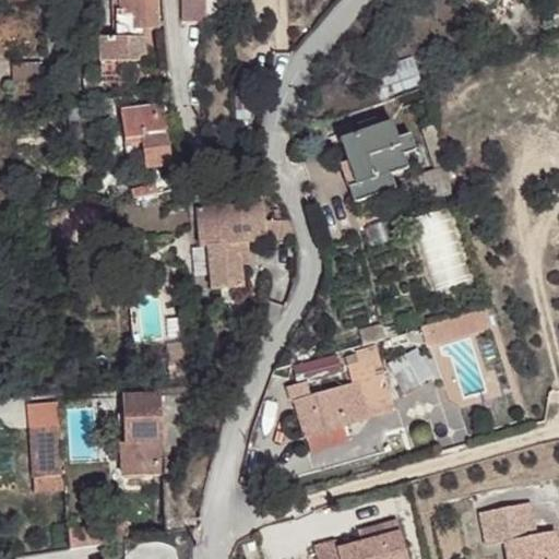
[(158,28),(157,0),(114,0),(116,39),(100,40),(100,62),(125,61),(138,61),(138,56),(145,55),(144,37),(147,37),(147,28),(158,28)]
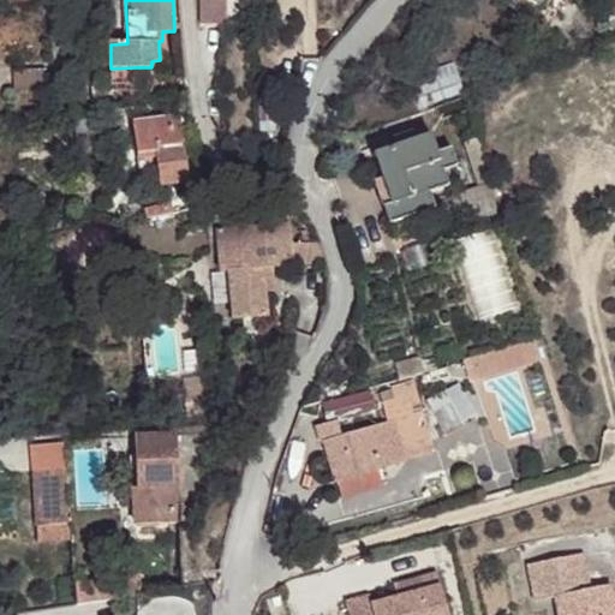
[(224,0),(199,0),(201,24),(225,24),(224,0)]
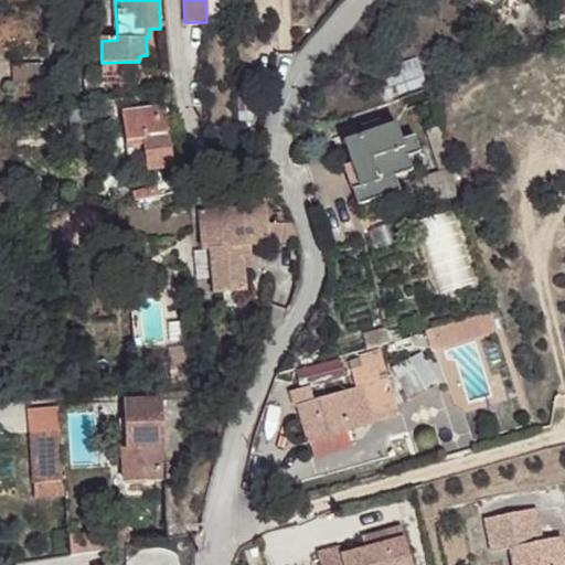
[(380,83),(385,98),(425,84),(416,59),(390,67),(394,77),(380,83)]
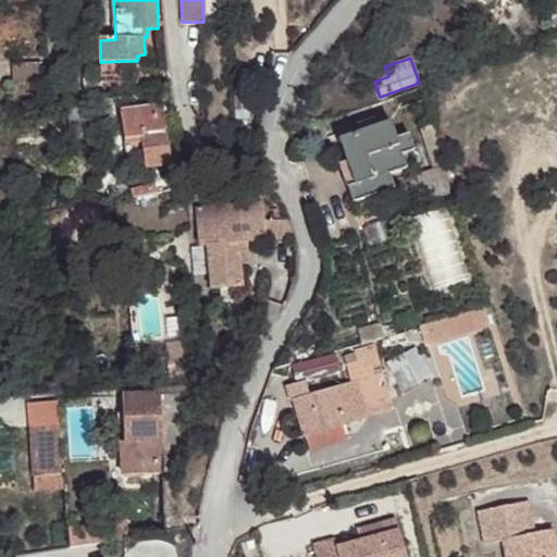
[(124,61),(100,62),(101,83),(125,82),(124,61)]
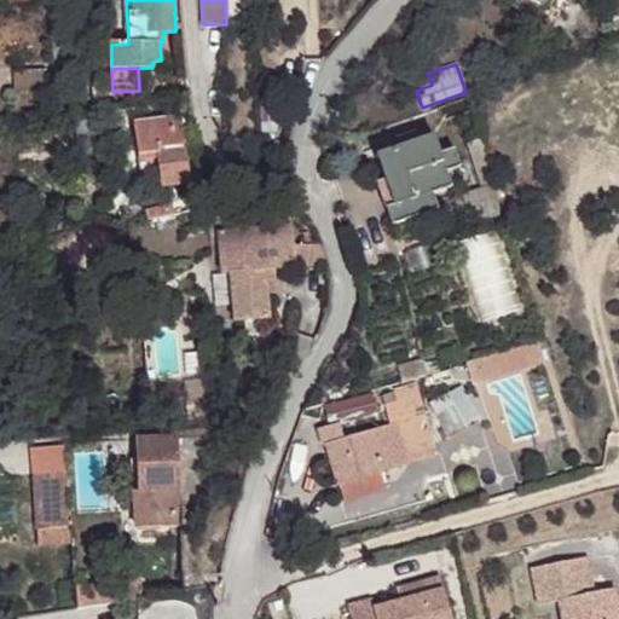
[(45,70),(15,71),(15,90),(46,88),(45,70)]
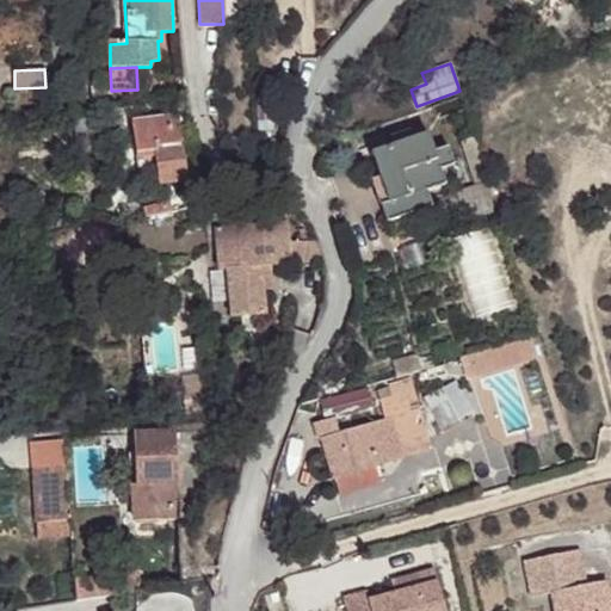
[(39,140),(51,139),(49,116),(38,117),(39,140)]
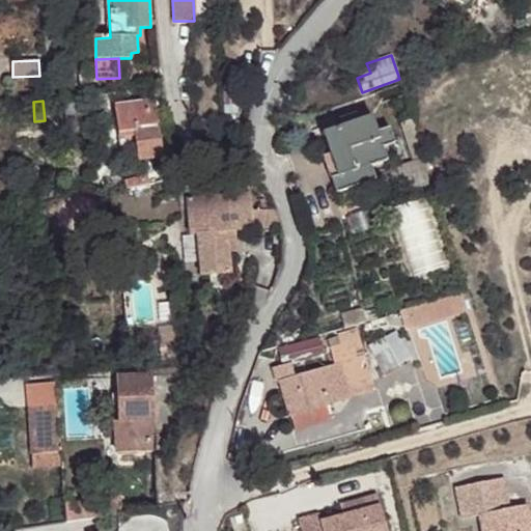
[(65,104),(67,129),(87,128),(85,102),(65,104)]
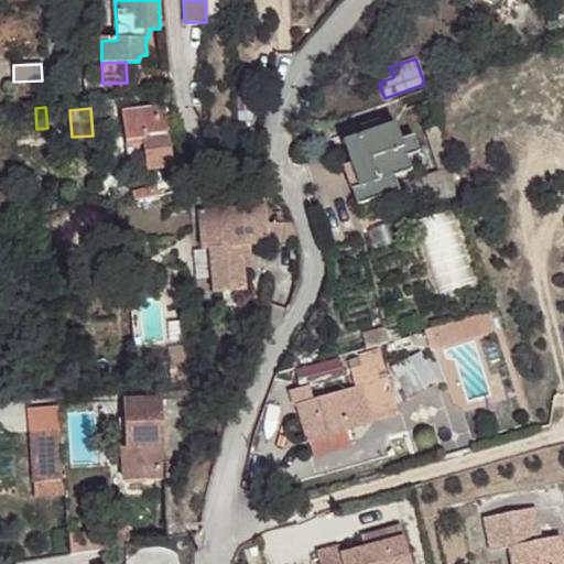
[(173,166),(165,108),(121,112),(128,162),(147,159),(149,170),(173,166)]
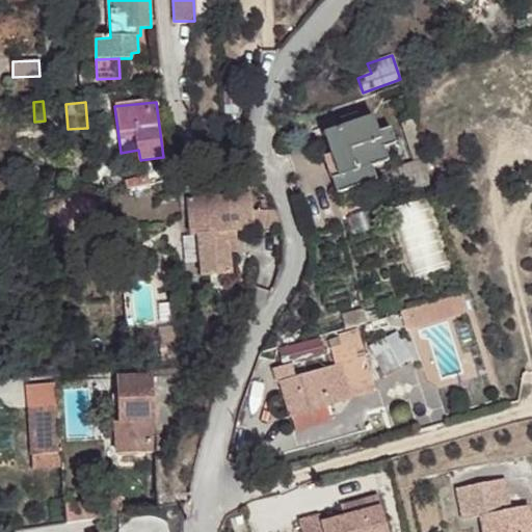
[(362,185),(376,180),(371,165),(388,160),(382,147),(394,142),(390,130),(378,133),(372,116),(357,122),(354,114),(340,120),(342,127),(324,133),(331,154),(343,185),(337,187),(343,205),(366,196),(362,185)]
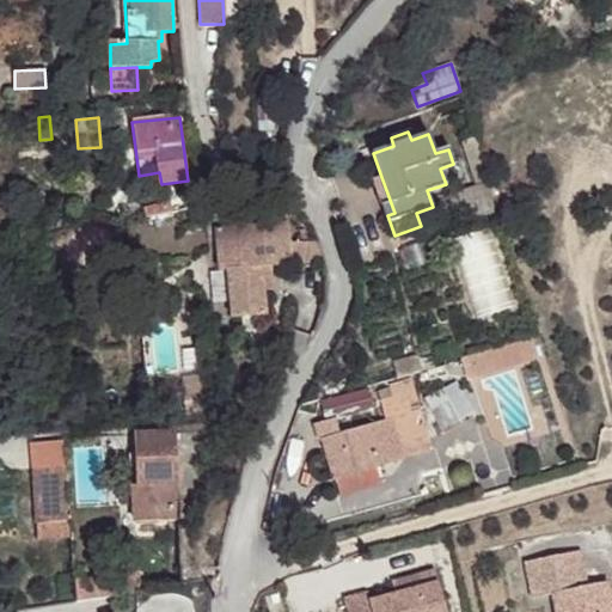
[(476,184),(490,179),(476,138),(461,141),(476,184)]
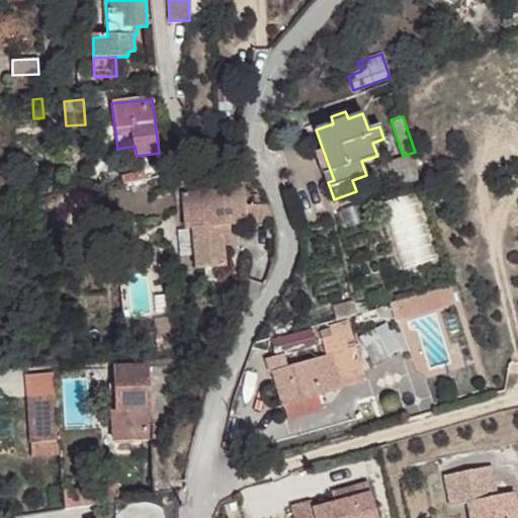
[(334,180),(323,150),(317,152),(328,182),(334,180)]
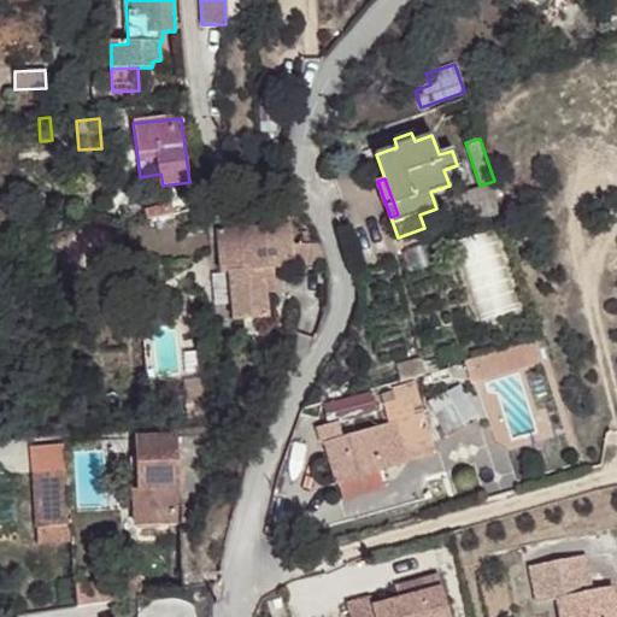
[(487,187),(454,197),(463,223),(495,213),(487,187)]
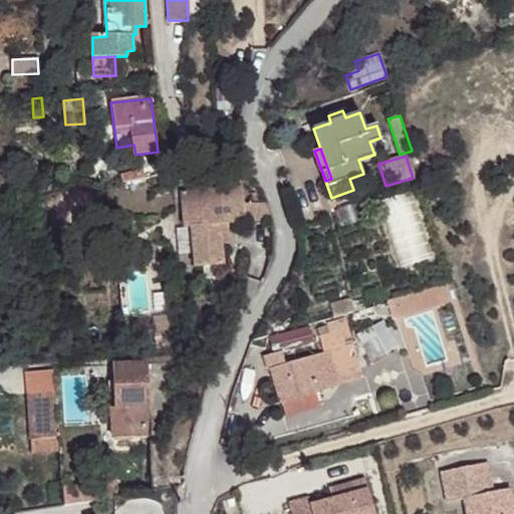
[(227,222),(272,220),(266,204),(264,204),(257,193),(252,194),(254,204),(244,203),(242,187),(232,188),(231,178),(225,178),(225,175),(202,177),(203,190),(182,192),(184,210),(190,209),(191,228),(195,268),(223,265),(220,231),(228,231),(227,222)]
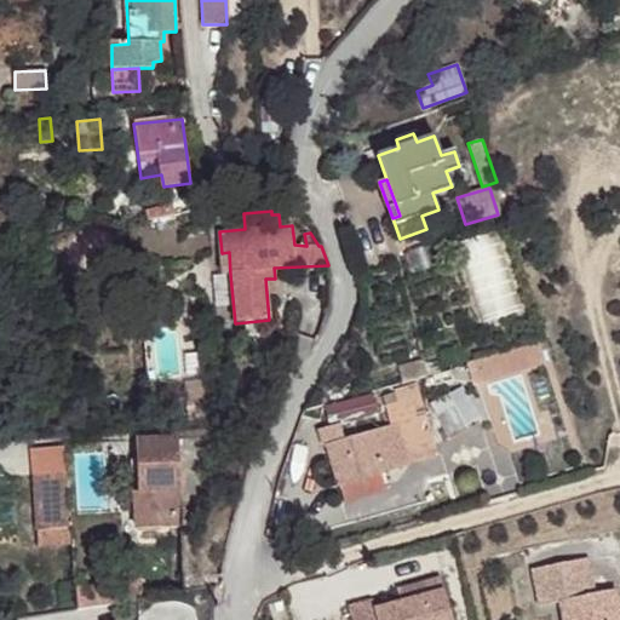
[(276,293),(275,279),(265,279),(267,294),(276,293)]
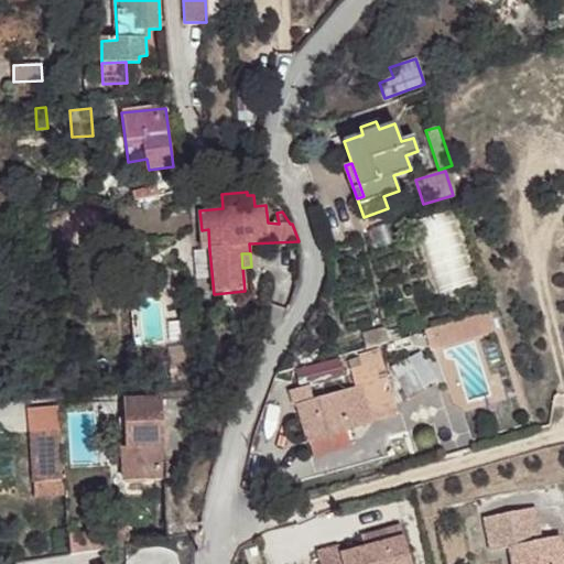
[(490,311),(424,331),(430,349),(496,329),(490,311)]
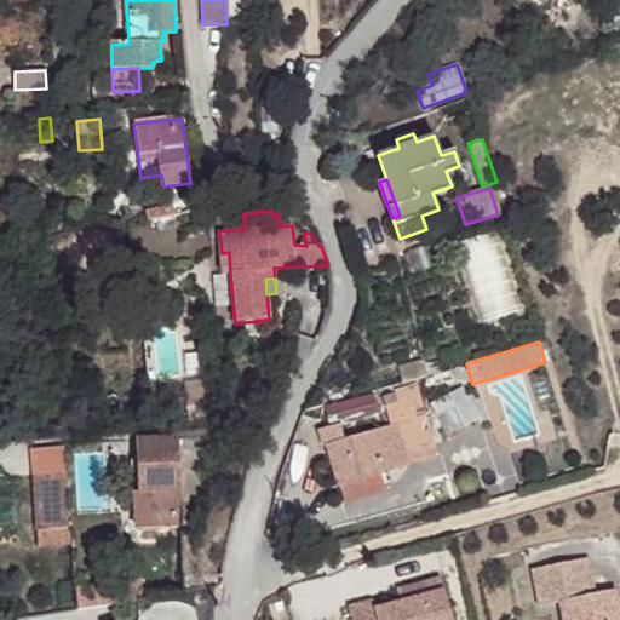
[(402,382),(425,375),(422,360),(399,367),(402,382)]
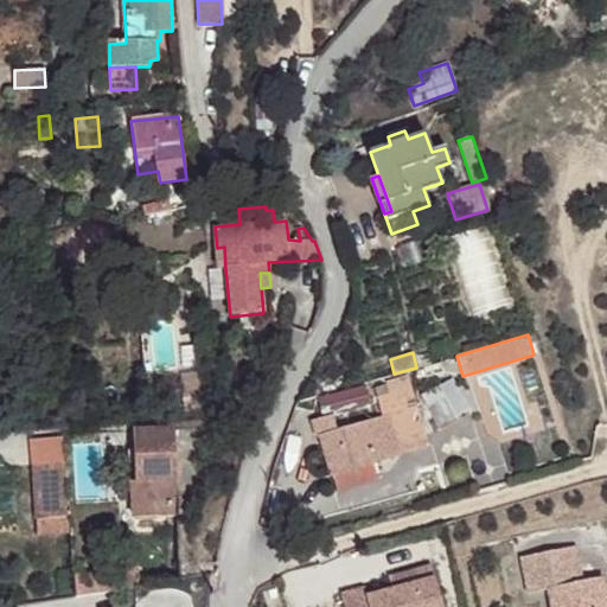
[(435,429),(468,411),(452,379),(419,396),(435,429)]
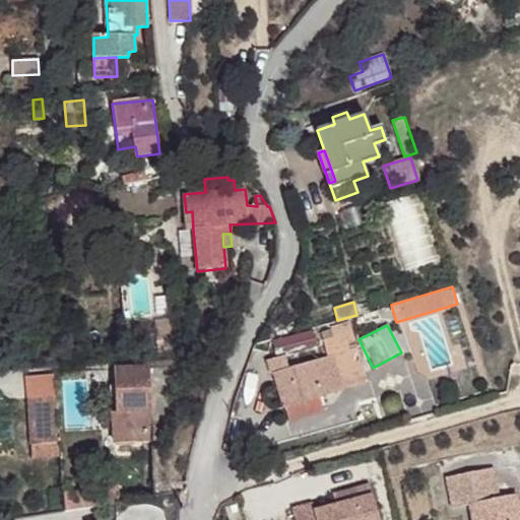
[(289,420),(323,410),(319,395),(367,382),(351,330),(331,335),(334,345),(324,348),(327,359),(289,370),(286,359),(274,363),(277,372),(273,374),(282,407),(285,406),(289,420)]
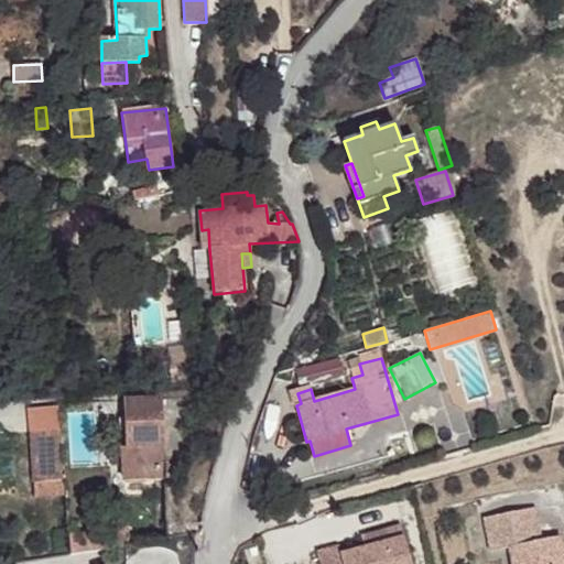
[(163,398),(125,400),(127,455),(123,455),(126,480),(162,478),(160,445),(166,445),(163,398)]
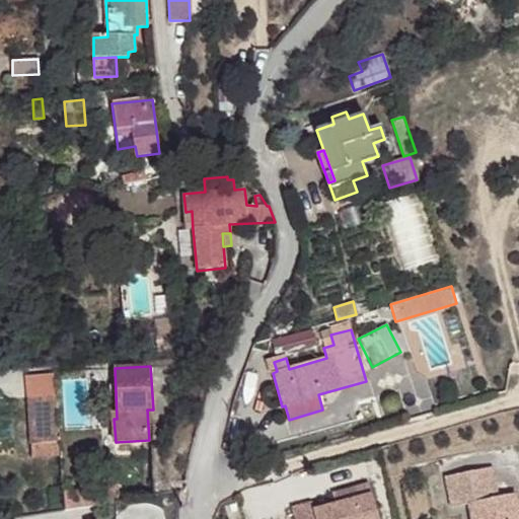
[(56,395),(28,396),(29,417),(57,415),(56,395)]
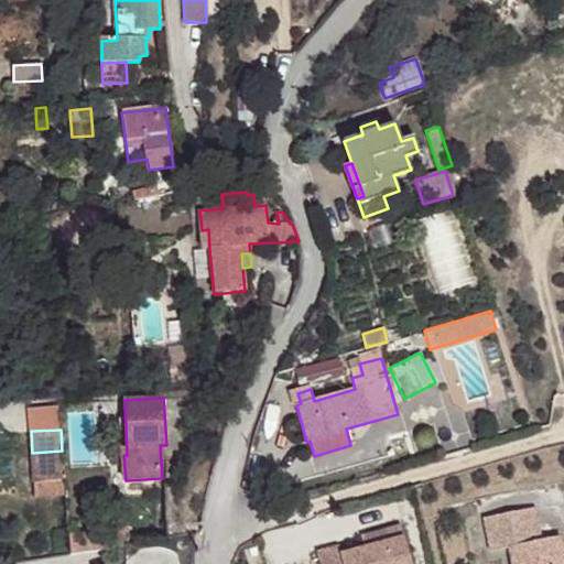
[(62,451),(32,453),(34,479),(64,477),(62,451)]
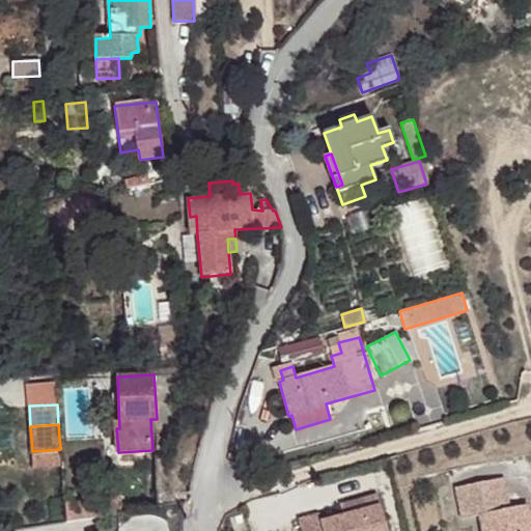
[(60,449),(32,451),(33,467),(61,465),(60,449)]
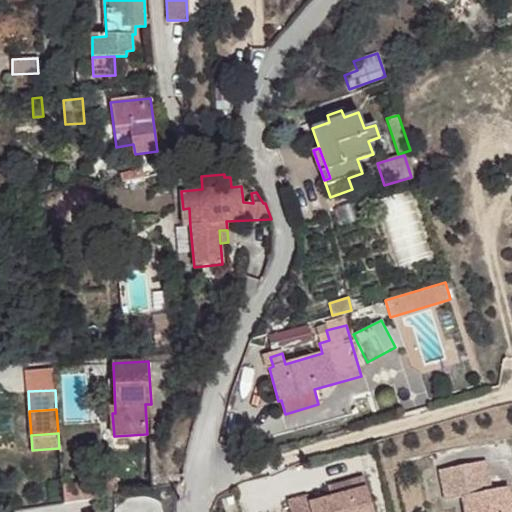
[(511,511),(511,505),(508,487),(491,490),(486,461),(439,470),(445,501),(462,497),(464,511),(511,511)]
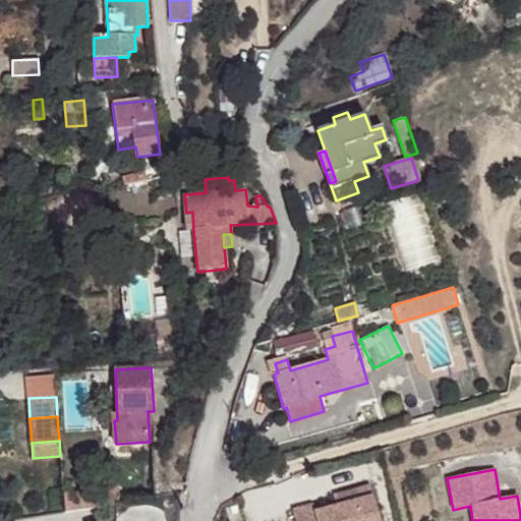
[(379,520),(369,485),(340,494),(342,504),(336,506),(314,512),(312,505),(292,510),(295,520),(379,520)]
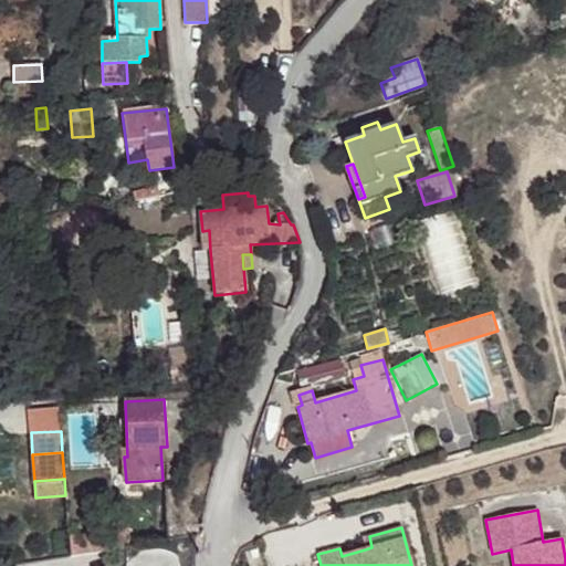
[(94,534),(96,553),(129,547),(125,530),(94,534)]
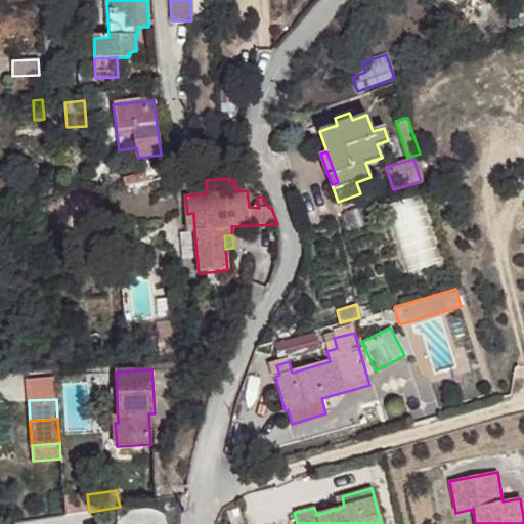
[(64,497),(67,515),(89,512),(87,494),(64,497)]
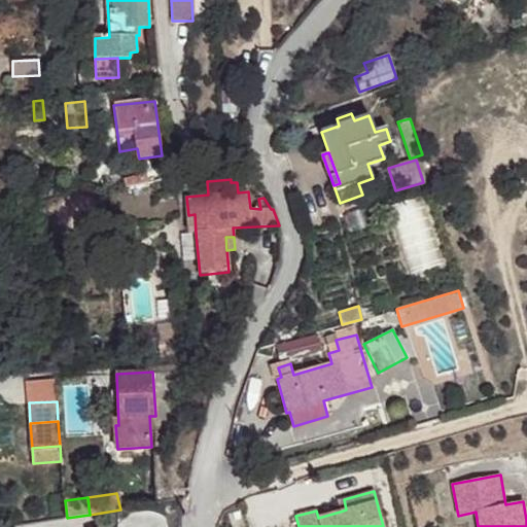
[(346,510),(344,499),(337,501),(340,512),(346,510)]
